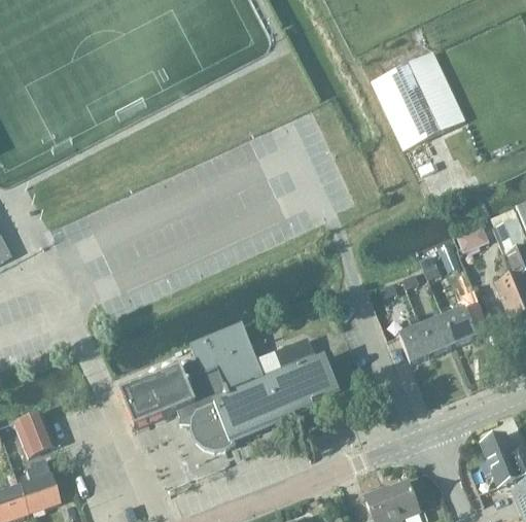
[(432,50),(370,80),(402,149),(465,118),(432,50)]
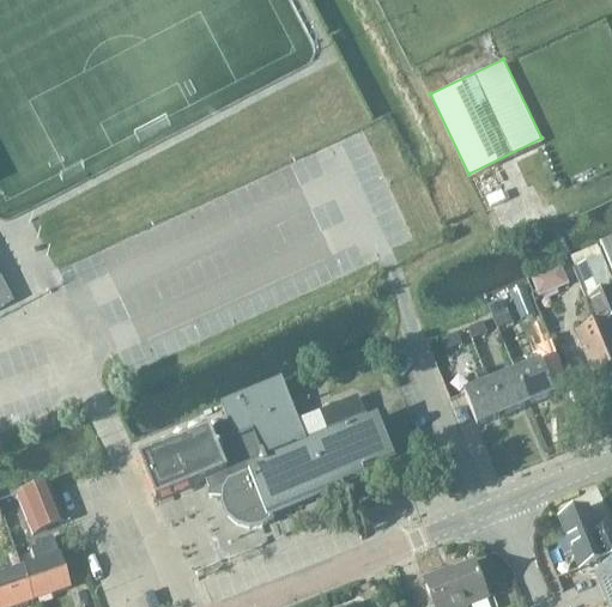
[(611,237),(600,243),(611,272),(611,237)]
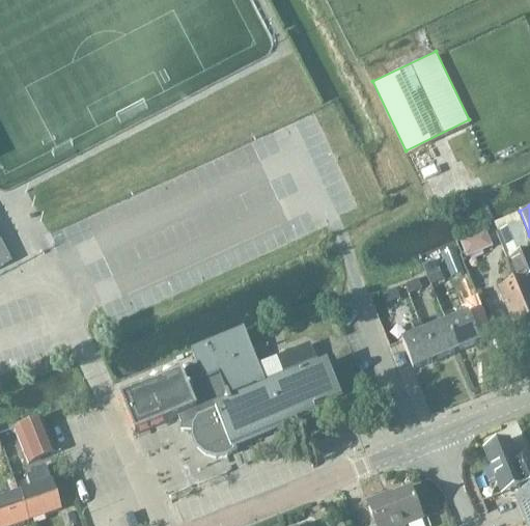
[(519,220),(497,229),(508,256),(506,257),(515,280),(498,287),(513,325),(529,317),(529,282),(527,276),(529,274),(529,249),(529,248),(519,220)]
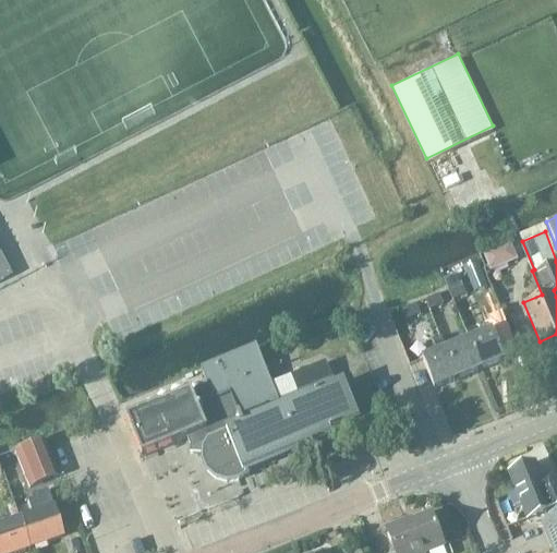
[(508,240),(483,251),(489,267),(515,256),(508,240)]
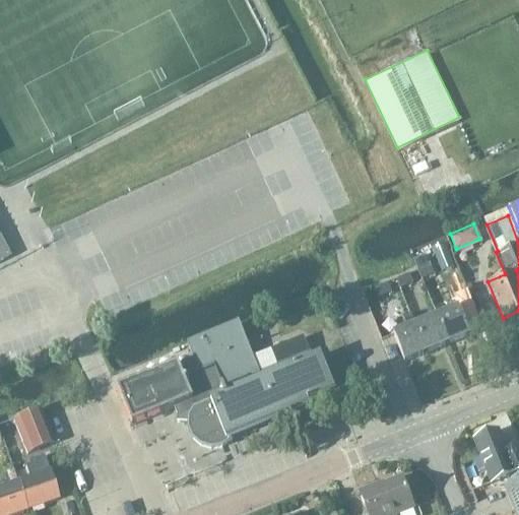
[(0,257),(8,253),(0,237),(0,257)]
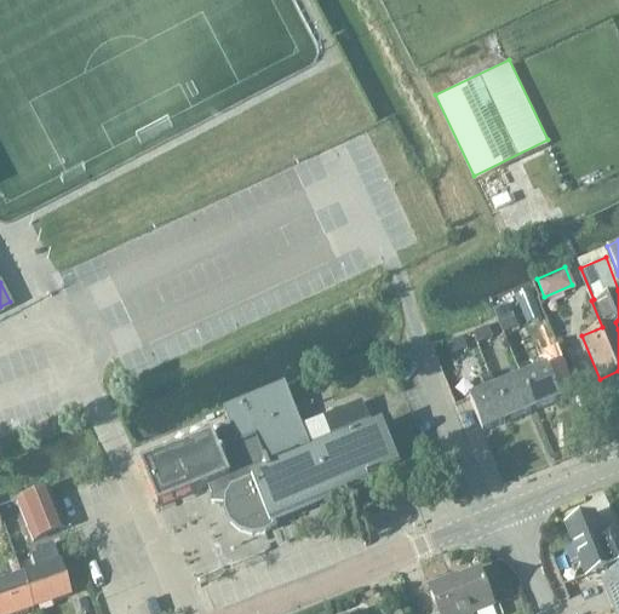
[(527,319),(538,314),(526,286),(515,291),(527,319)]
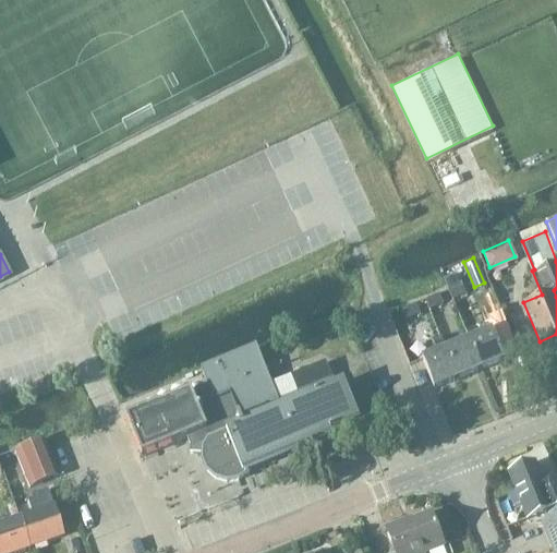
[(451,296),(464,290),(461,281),(447,287),(451,296)]
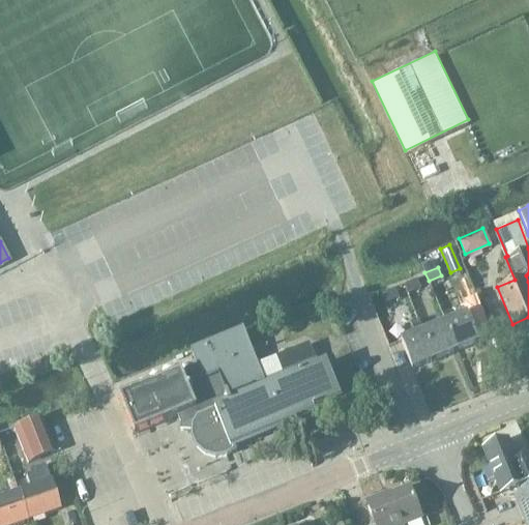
[(407,290),(419,285),(416,276),(403,282),(407,290)]
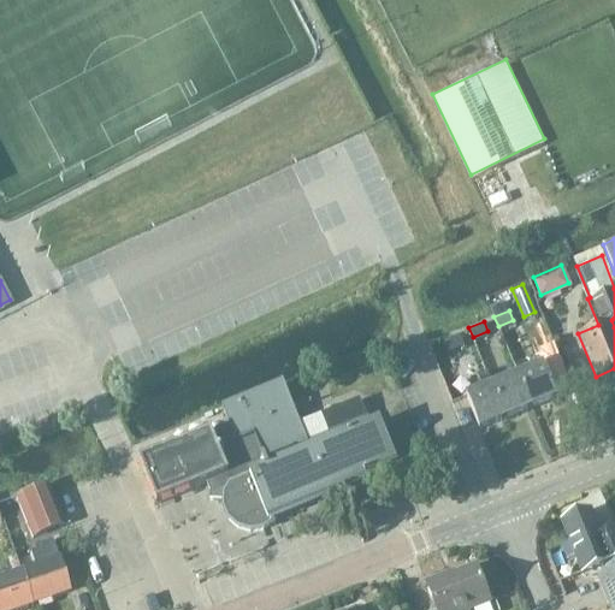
[(447,348),(462,341),(459,331),(443,337),(447,348)]
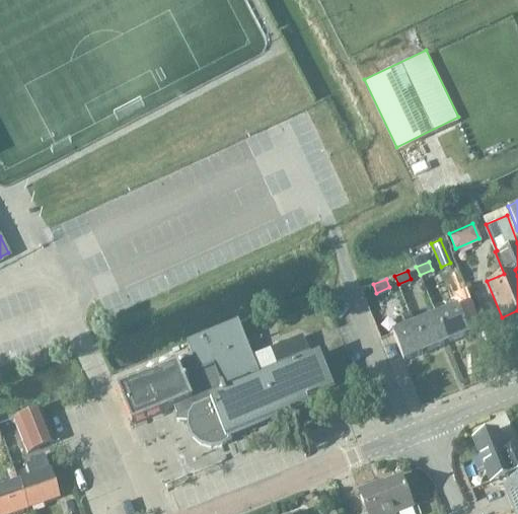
[(466,291),(454,296),(457,303),(465,325),(466,327),(478,322),(466,291)]
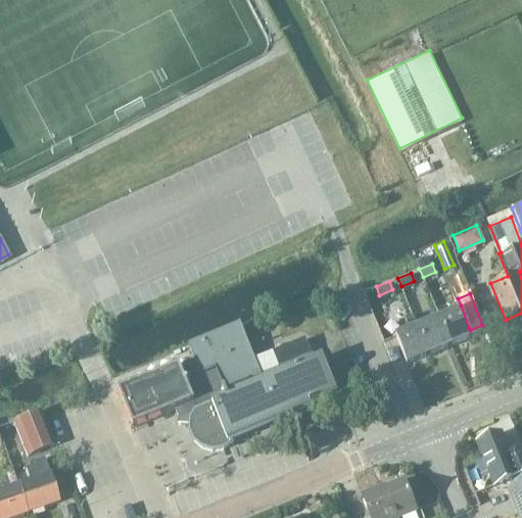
[(438,315),(449,342),(472,333),(470,330),(469,328),(461,305),(438,315)]
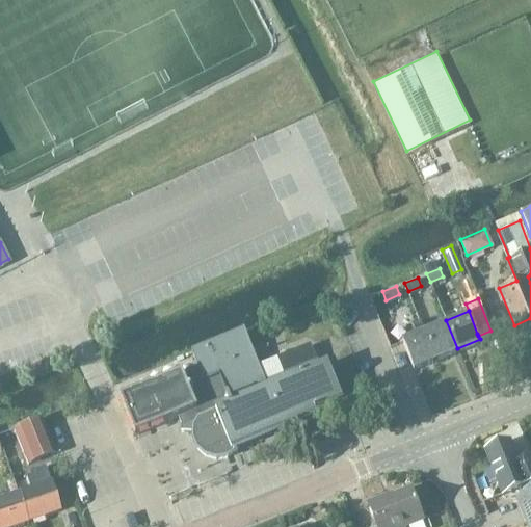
[(435,358),(457,348),(446,320),(424,330),(435,358)]
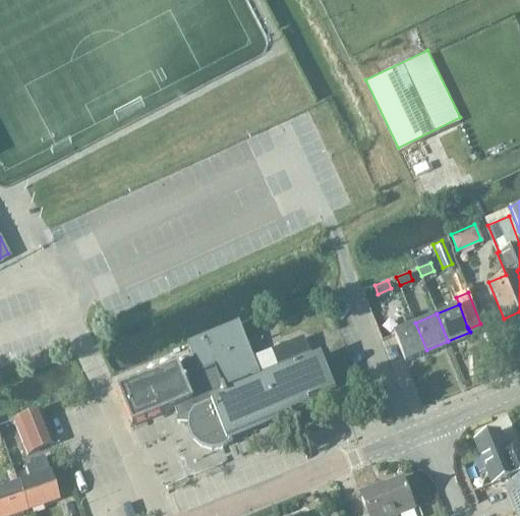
[(228,430),(232,428),(233,430),(234,431),(236,432),(237,432),(238,431),(239,431),(240,430),(240,428),(241,428),(241,427),(241,426),(241,425),(335,388),(321,354),(313,357),(309,348),(309,349),(303,334),(270,347),(276,362),(258,369),(238,321),(187,342),(192,355),(117,387),(131,422),(174,405),(177,412),(176,419),(187,419),(187,424),(191,435),(199,443),(211,446),(221,444),(231,438),(228,430)]
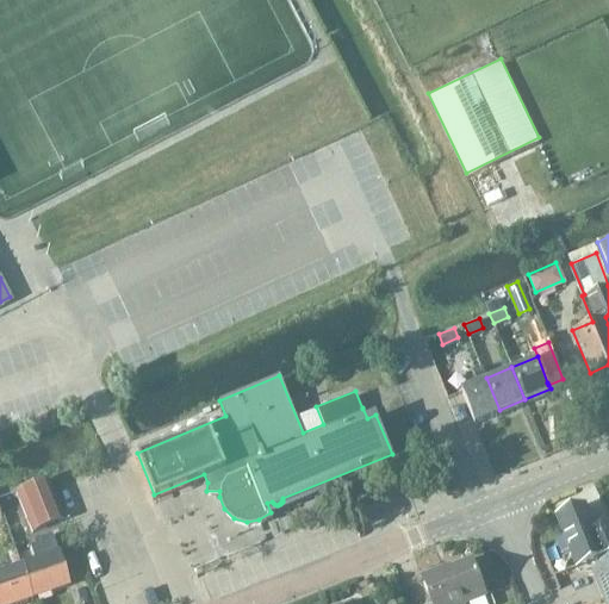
[(499,410),(486,378),(460,388),(473,421),(499,410)]
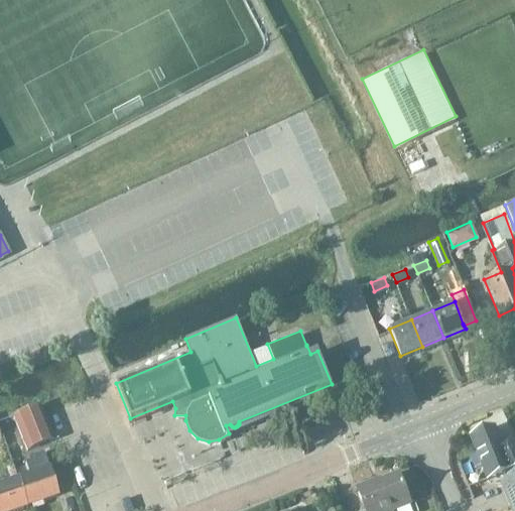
[(38,403),(12,413),(26,449),(52,437),(38,403)]
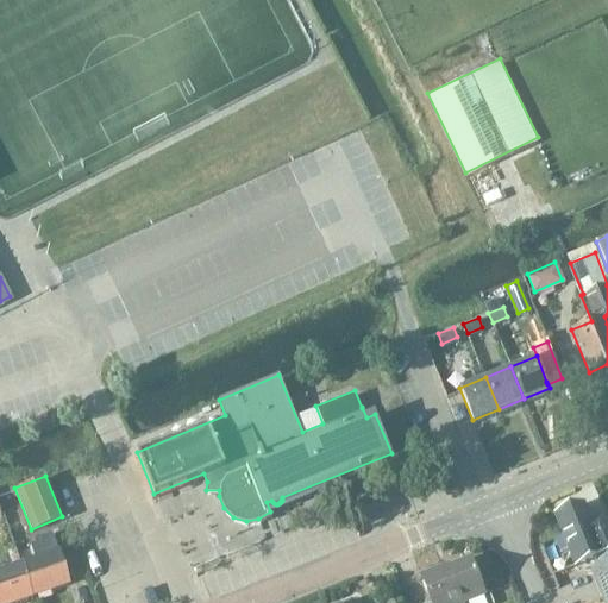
[(583,501),(555,512),(575,561),(594,554),(597,561),(590,564),(606,602),(607,602),(607,523),(603,513),(590,517),(583,501)]
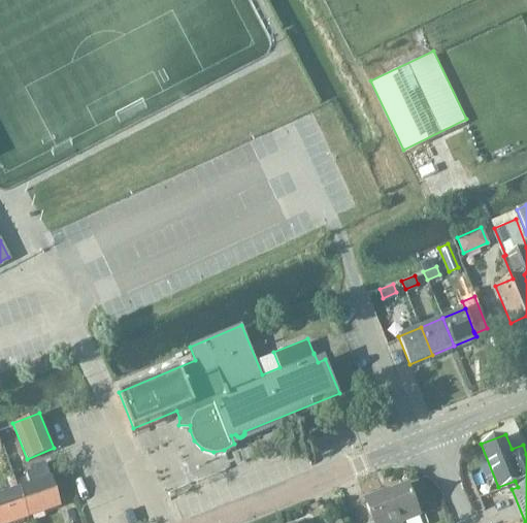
[(29,484),(17,488),(26,515),(58,503),(42,461),(28,466),(29,468),(24,470),(29,484)]
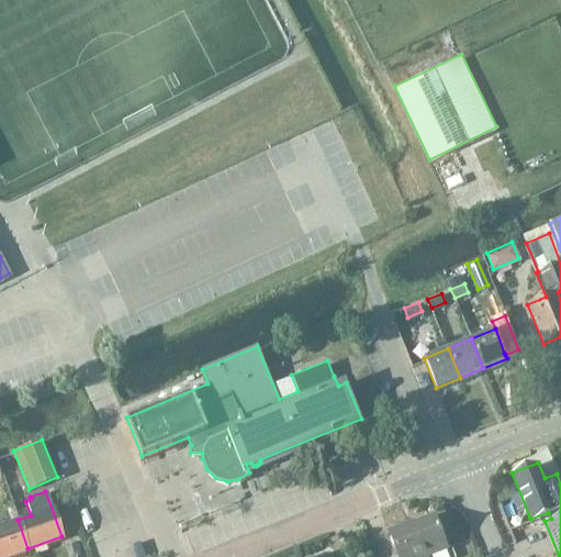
[(426,556),(425,553),(446,545),(434,514),(405,525),(404,523),(388,530),(397,556),(426,556)]
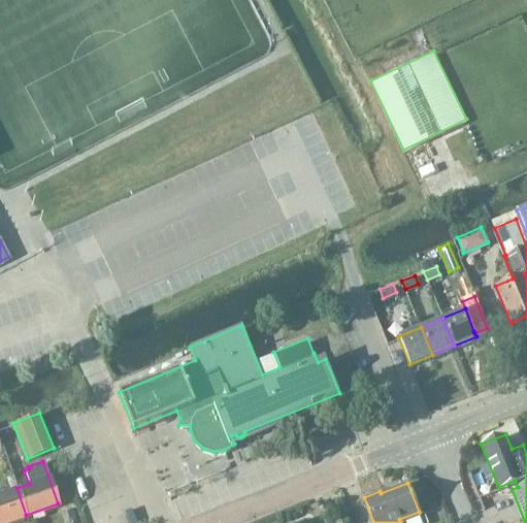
[(0,522),(26,515),(17,488),(0,493),(0,522)]
